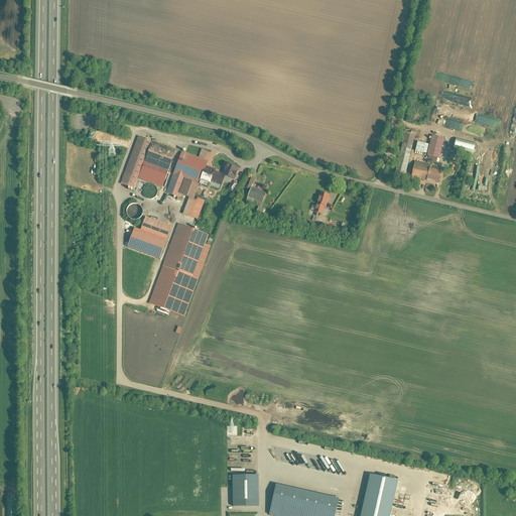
[(444,138),(433,136),(428,155),(439,157),(444,138)]
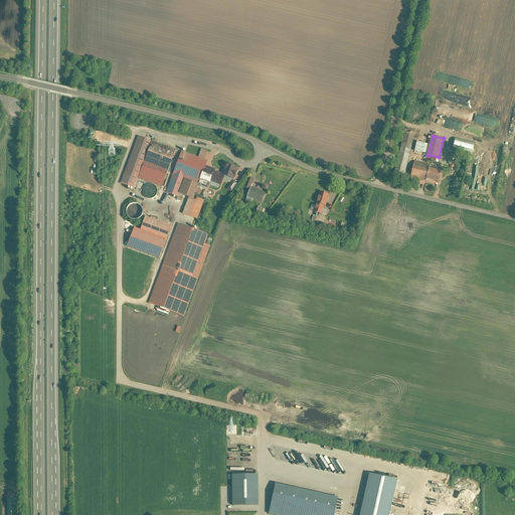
[(154,142),(139,137),(122,183),(137,189),(142,176),(143,172),(147,162),(154,142)]
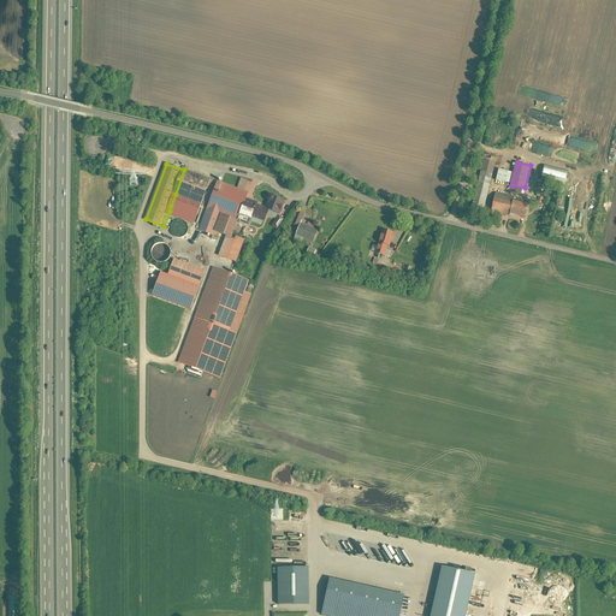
[(511,172),(491,167),(489,177),(499,181),(509,183),(511,172)]
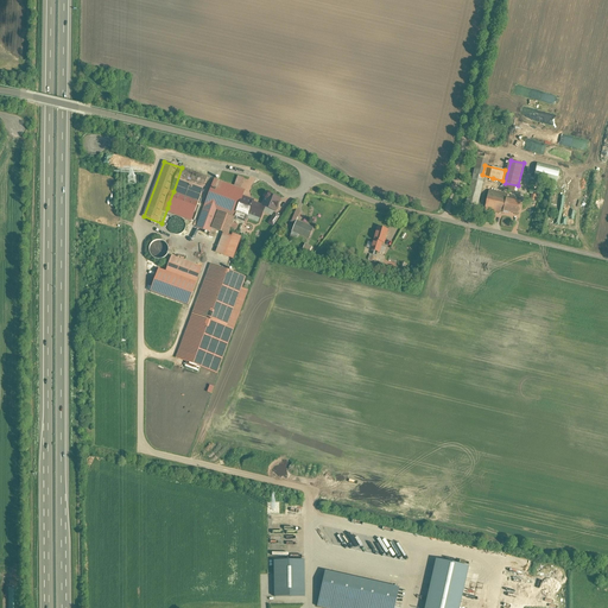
[(209,178),(182,168),(173,191),(201,202),(209,178)]
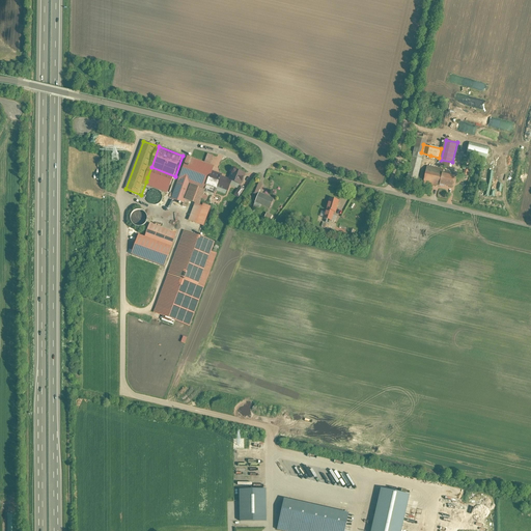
[(430,156),(421,152),(418,166),(427,168),(430,156)]
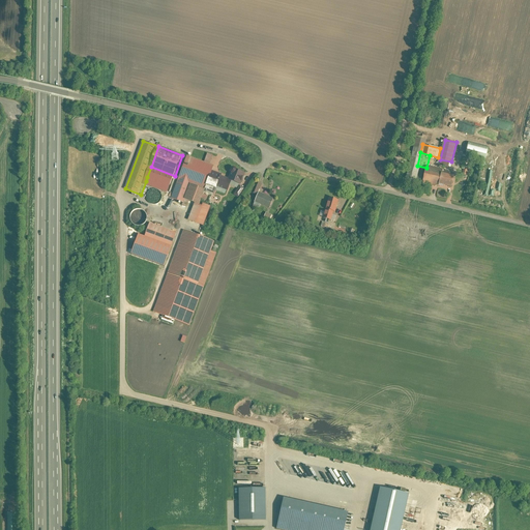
[(185,155),(172,201),(187,205),(188,201),(194,203),(188,221),(204,226),(210,207),(200,204),(201,199),(207,201),(208,196),(204,195),(205,192),(214,194),(216,188),(229,193),(231,185),(240,188),(245,172),(232,169),(230,177),(212,172),(214,166),(210,165),(213,155),(207,153),(205,162),(185,155)]
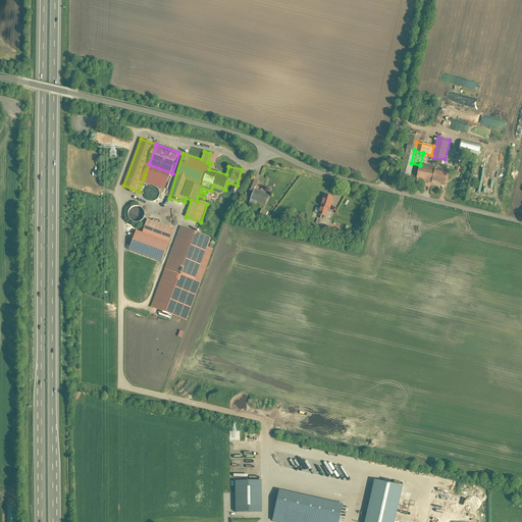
[(157,178),(168,183),(172,173),(149,164),(145,174),(157,178)]
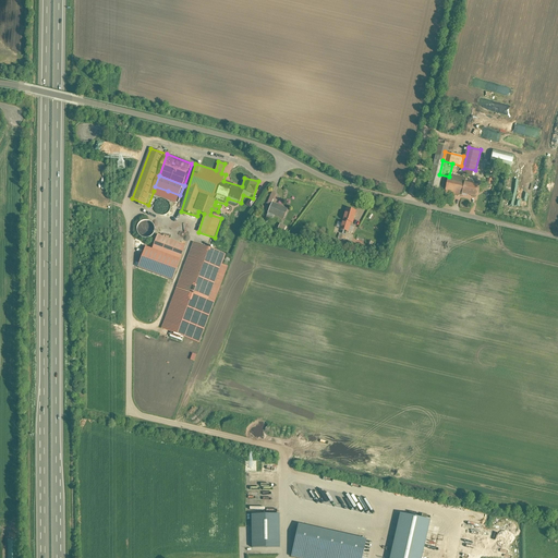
[(461,197),(464,185),(449,181),(446,193),(461,197)]
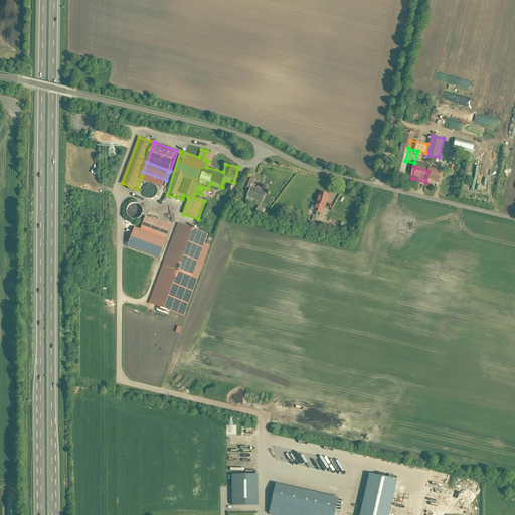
[(442,171),(430,168),(428,171),(426,180),(440,182),(442,171)]
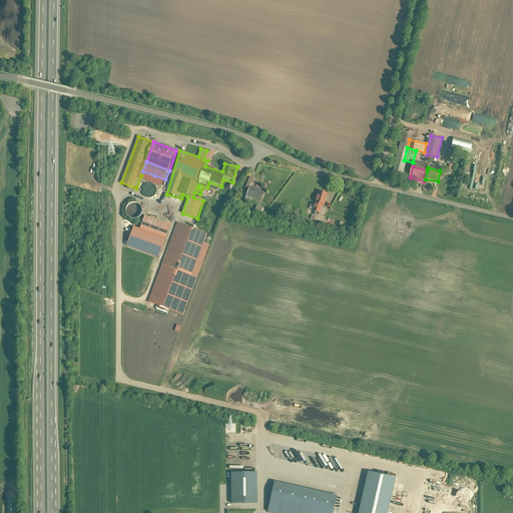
[(142,171),(141,175),(153,179),(154,175),(142,171)]
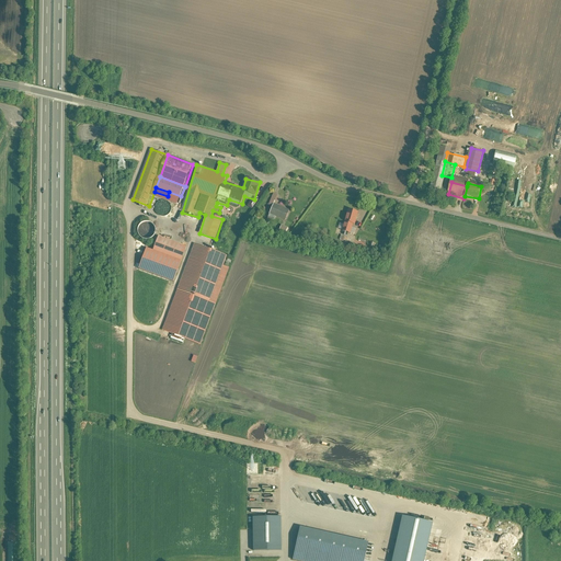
[(274,204),(270,214),(287,219),(290,209),(274,204)]
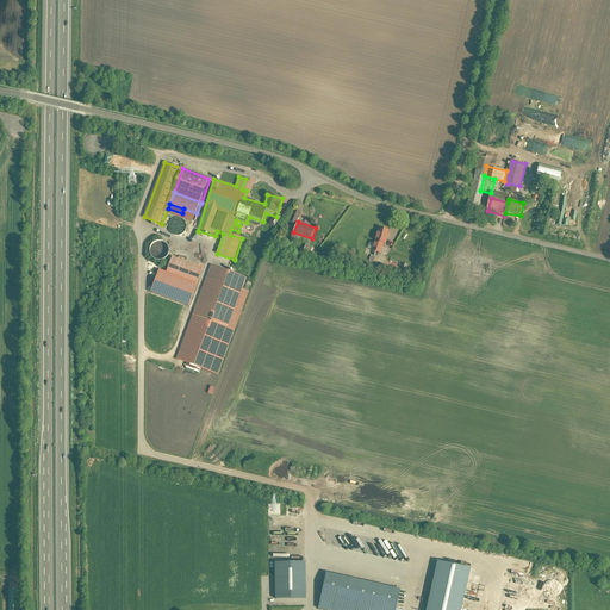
[(388,230),(378,228),(372,251),(383,254),(388,230)]
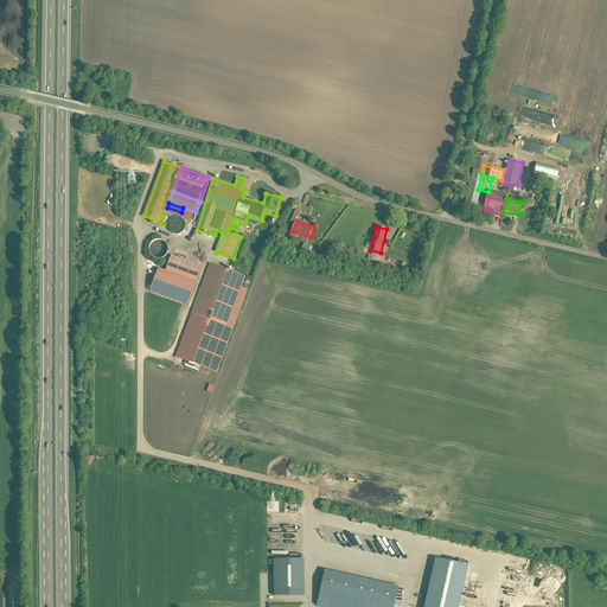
[(147,247),(155,262),(171,254),(163,238),(147,247)]
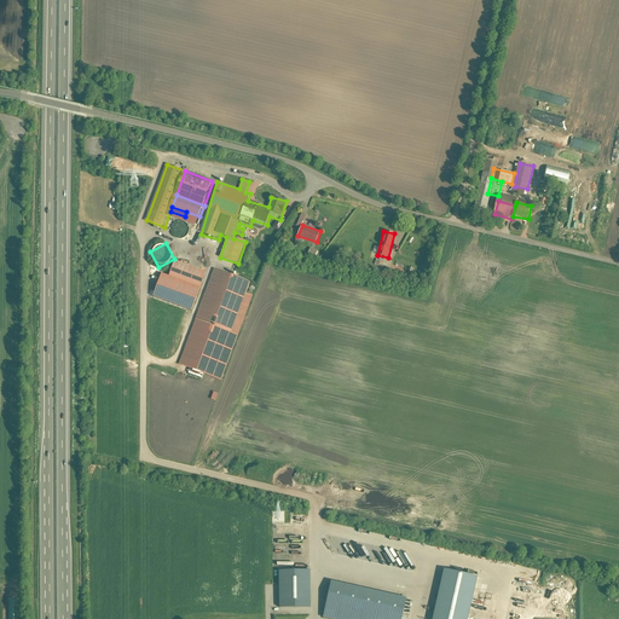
[(311,248),(308,255),(314,258),(318,250),(311,248)]
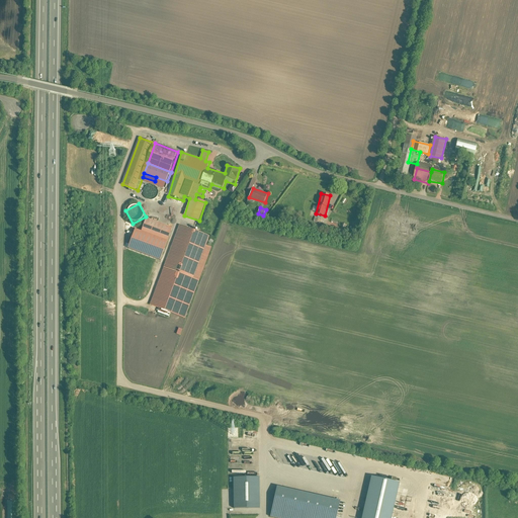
[(172,228),(146,219),(141,232),(167,242),(172,228)]
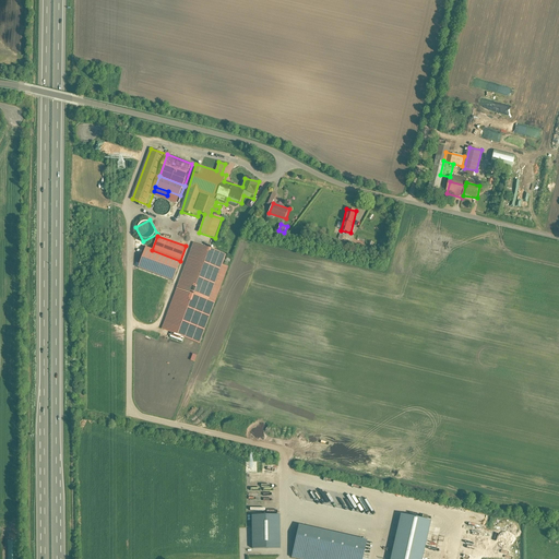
[(200,344),(227,268),(222,265),(225,254),(192,242),(161,329),(189,339),(188,340),(200,344)]
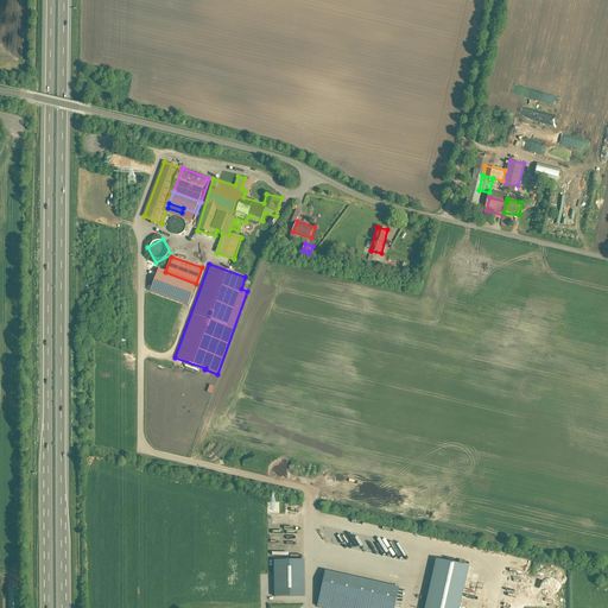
[(196,284),(165,272),(157,268),(147,293),(187,308),(196,284)]
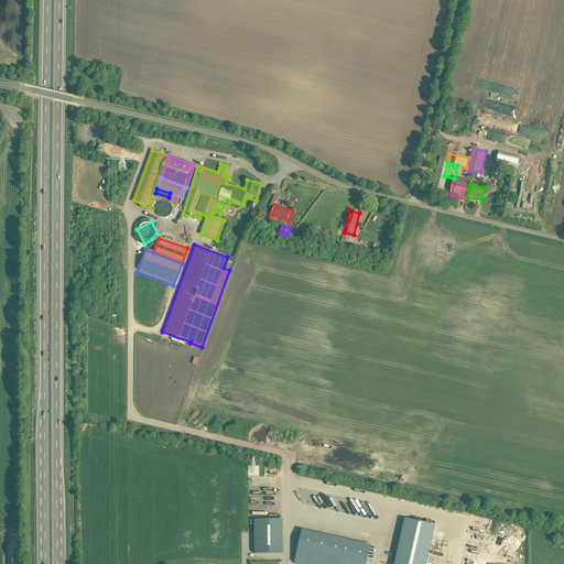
[(216,432),(232,436),(237,422),(226,419),(224,426),(221,425),(220,430),(217,429),(216,432)]
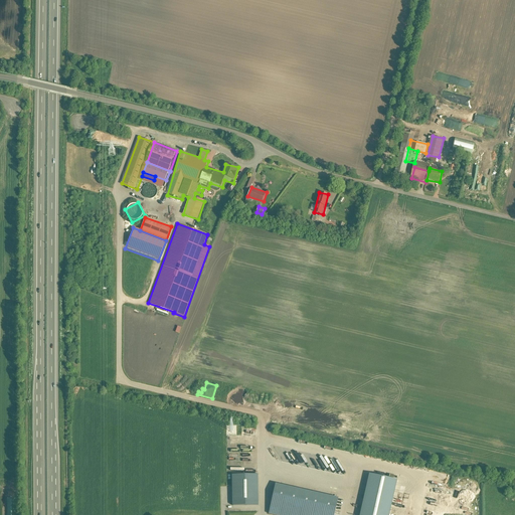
[(388,514),(396,480),(368,474),(358,514),(388,514)]
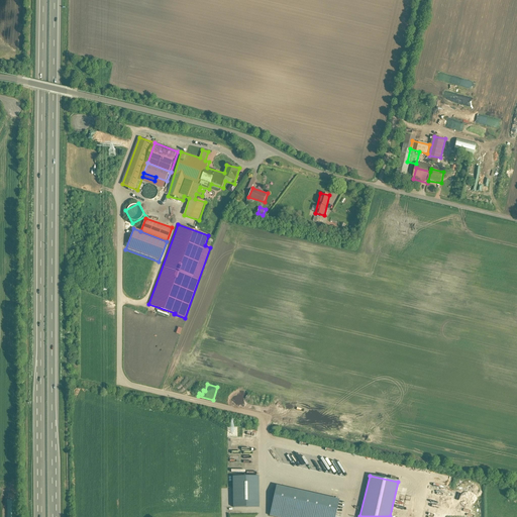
[(257,477),(231,477),(232,508),(259,507),(257,477)]
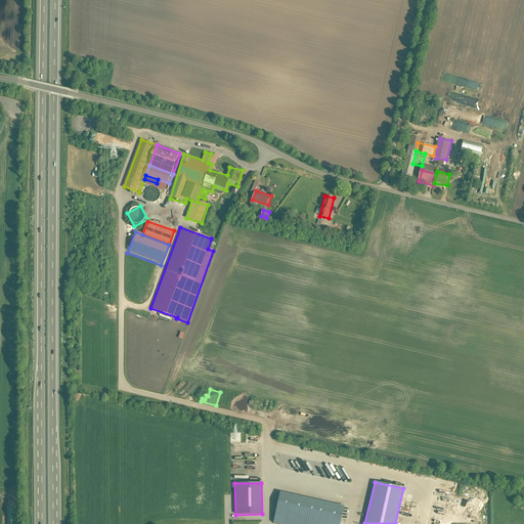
[(339,523),(343,507),(279,492),(272,523),(274,523),(339,523)]
